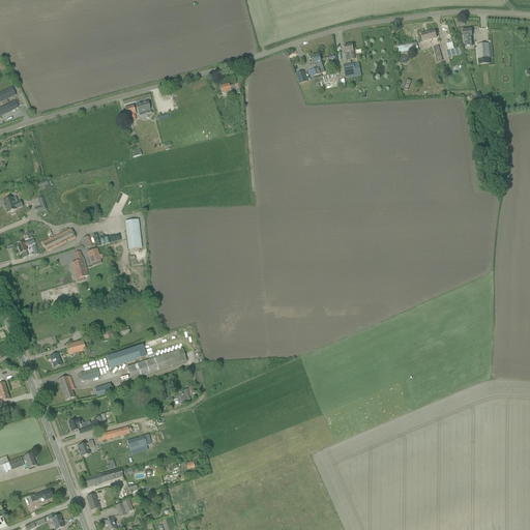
[(472,30),(462,31),(463,37),(464,37),(465,48),(472,47),(471,36),(472,36),(472,30)]
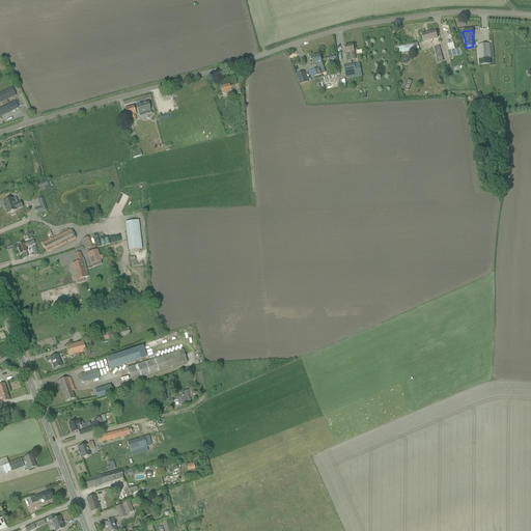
[(422,35),(424,43),(438,38),(436,31),(422,35)]
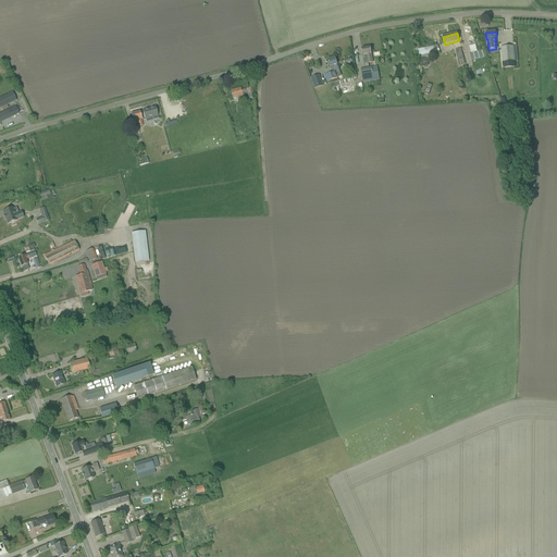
[(418,50),(419,57),(440,52),(438,46),(418,50)]
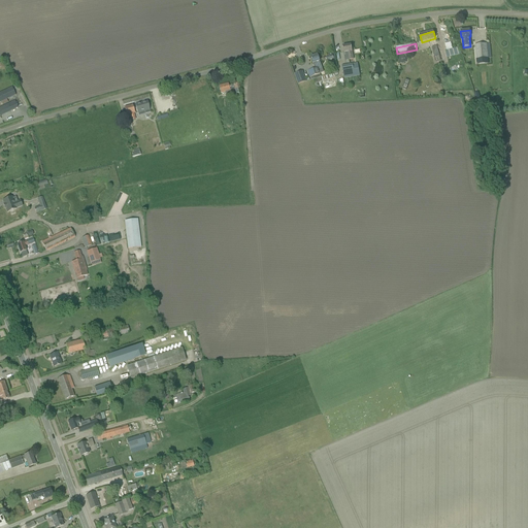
[(476,59),(491,58),(490,43),(484,44),(474,45),(476,59)]
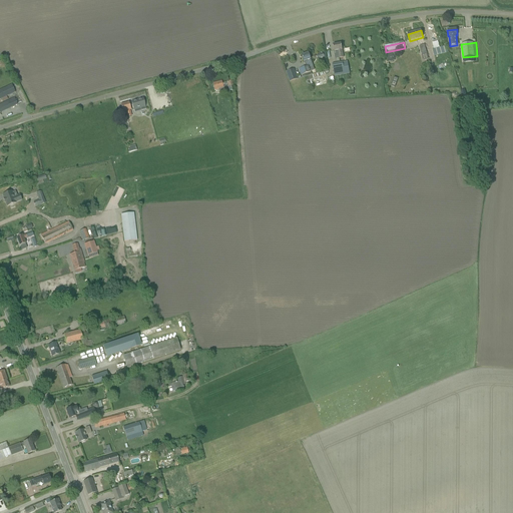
[(342,43),(333,45),(334,49),(334,51),(335,54),(337,53),(337,55),(339,55),(340,58),(344,57),(342,48),(342,43)]
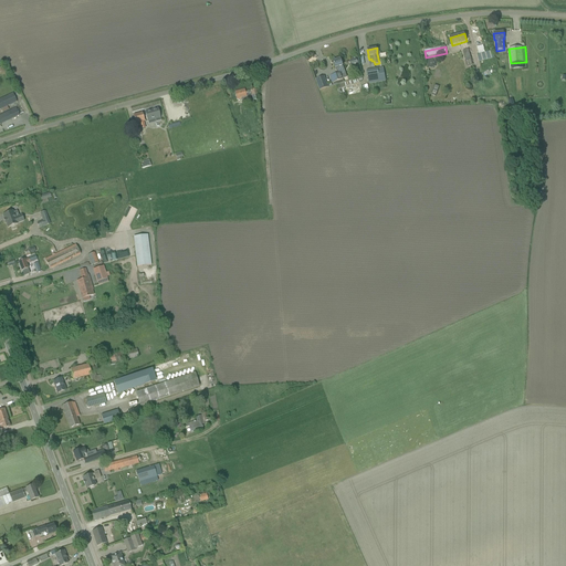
[(463,51),(468,66),(472,65),(469,50),(463,51)]
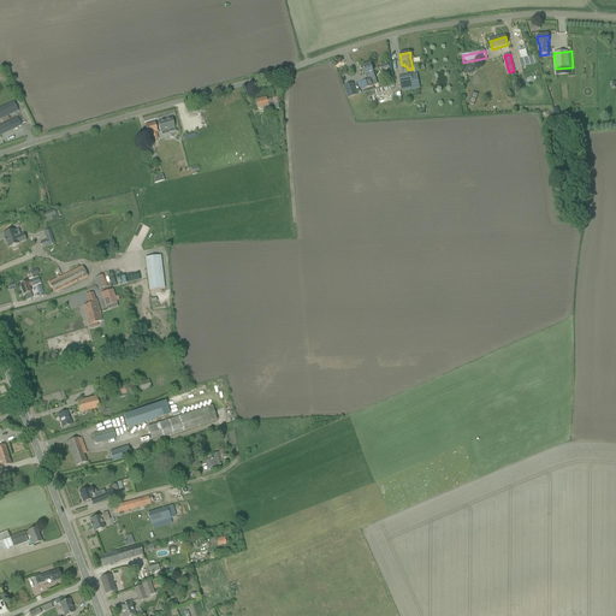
[(520,60),(521,67),(538,63),(537,55),(520,60)]
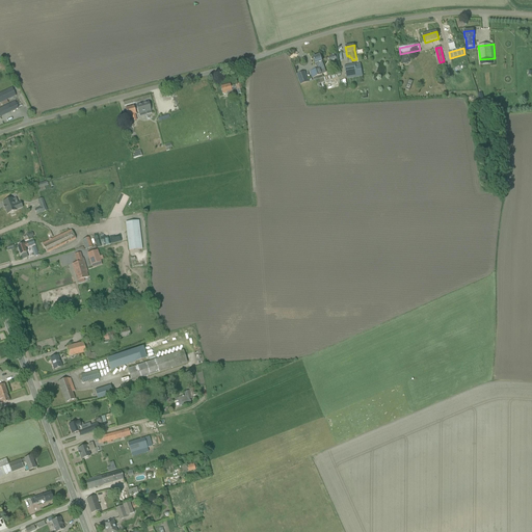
[(320,55),(313,57),(315,61),(314,61),(315,63),(317,70),(314,71),(316,77),(319,76),(322,75),(320,67),(323,65),(322,60),(320,55)]
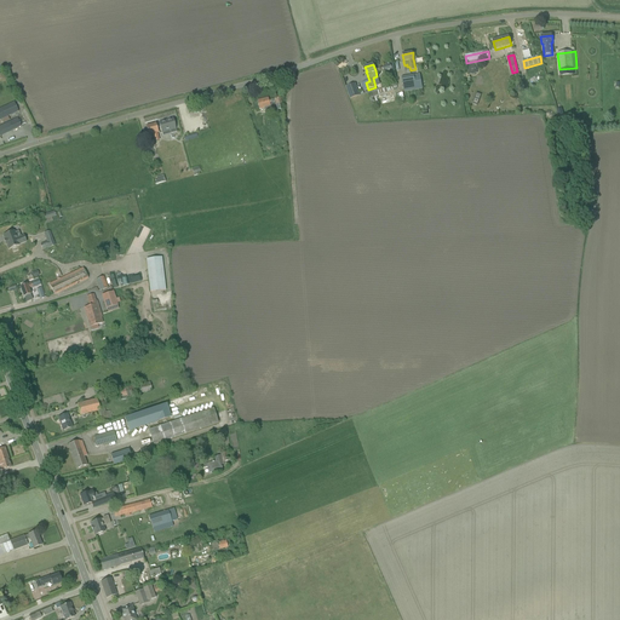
[(468,68),(468,70),(468,73),(470,75),(472,75),(475,75),(477,73),(478,70),(477,68),(475,65),(472,64),(470,65),(468,68)]
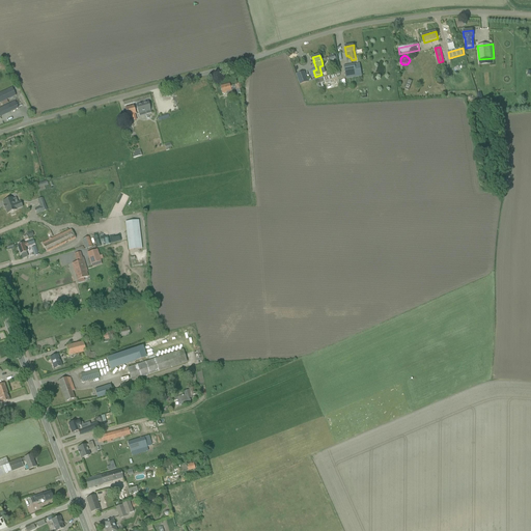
[(343,66),(346,79),(362,76),(360,63),(343,66)]
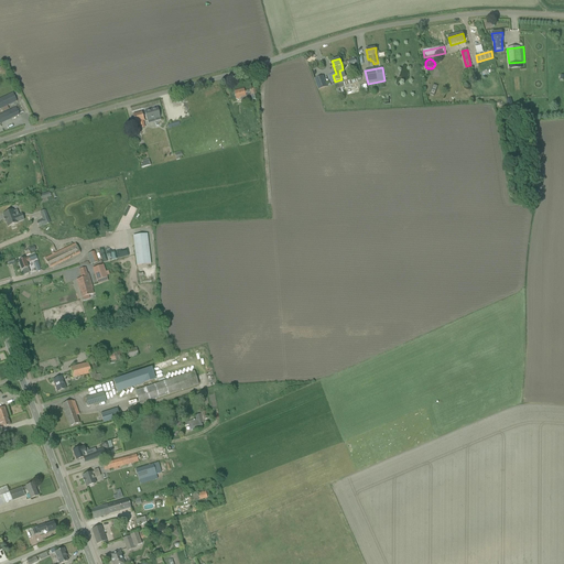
[(315,79),(318,90),(327,87),(323,76),(315,79)]
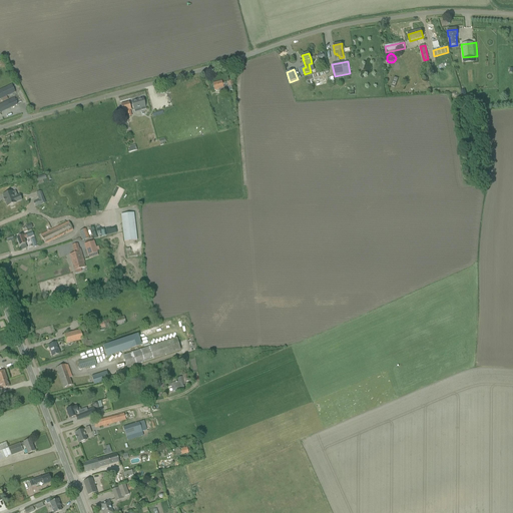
[(218,90),(220,94),(224,93),(223,89),(228,88),(229,91),(234,90),(231,81),(222,83),(221,81),(212,83),(214,91),(218,90)]
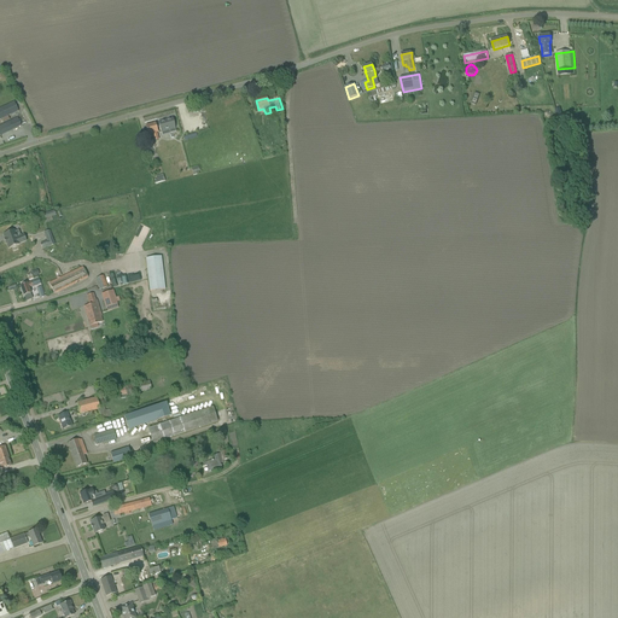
[(0,108),(0,118),(18,111),(13,101),(0,108)]
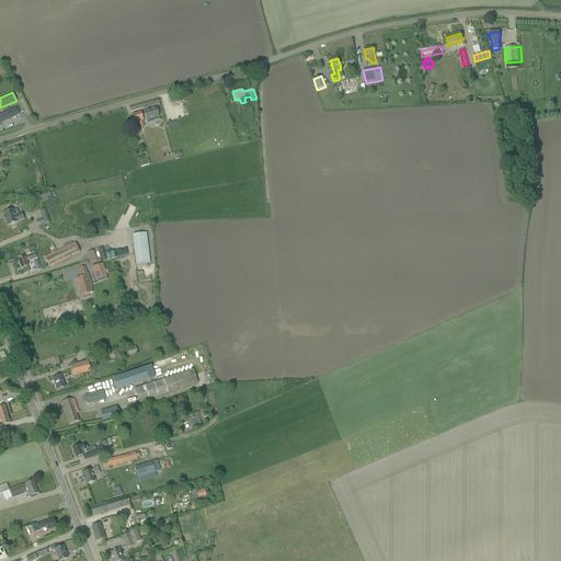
[(0,114),(0,123),(20,114),(15,106),(0,114)]
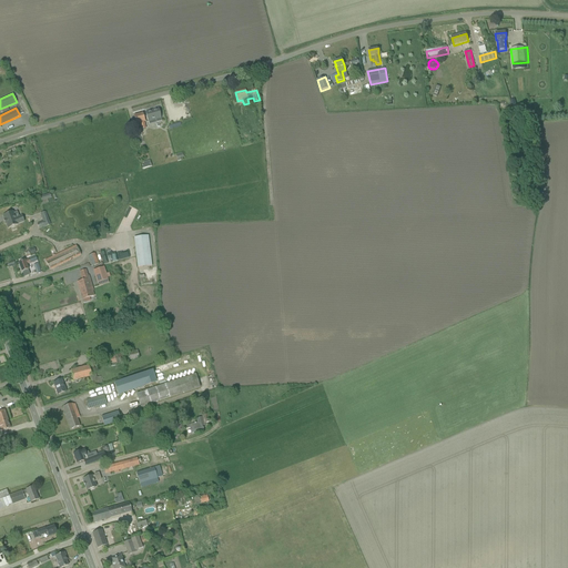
[(159,109),(145,112),(145,113),(144,113),(145,117),(146,117),(149,122),(155,120),(156,123),(162,121),(161,119),(159,109)]
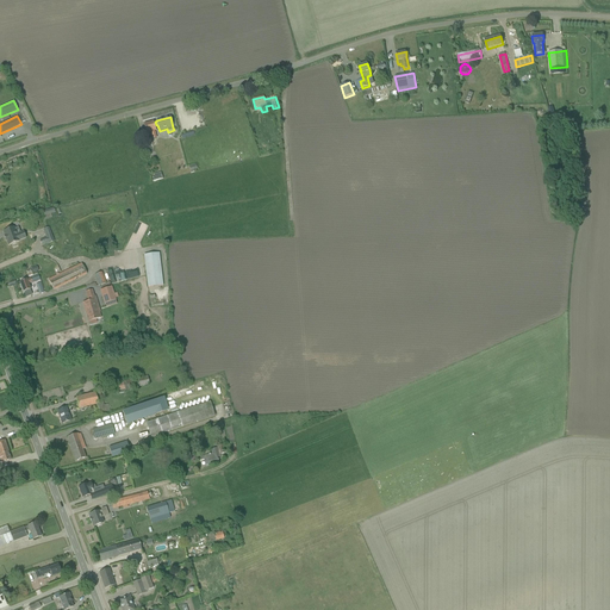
[(150,134),(153,141),(157,139),(155,132),(156,131),(153,122),(144,124),(147,134),(150,134)]
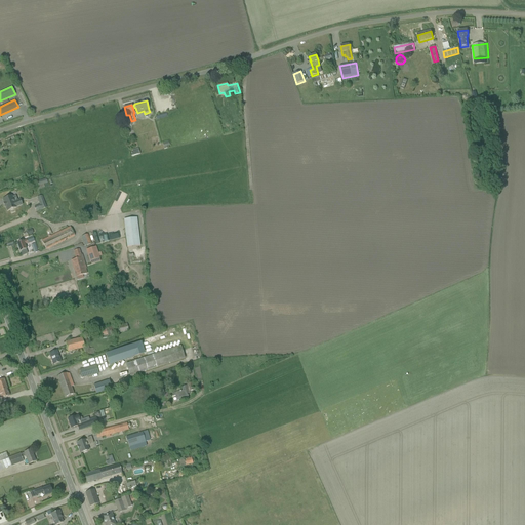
[(148,120),(143,122),(146,132),(151,130),(148,120)]
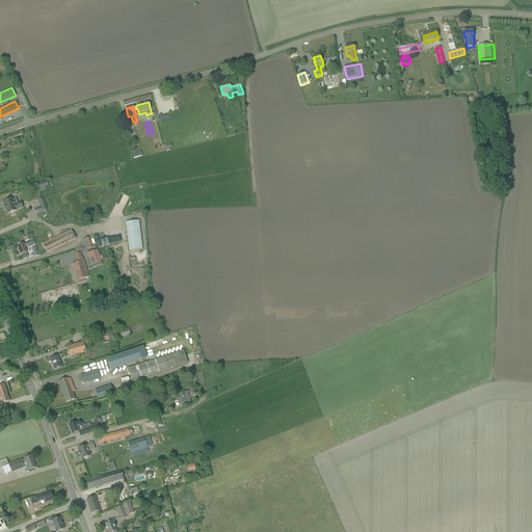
[(11,198),(3,202),(4,206),(4,207),(5,210),(6,210),(6,211),(7,214),(10,213),(10,214),(14,212),(17,211),(16,210),(23,207),(21,203),(19,204),(15,205),(12,200),(11,198)]
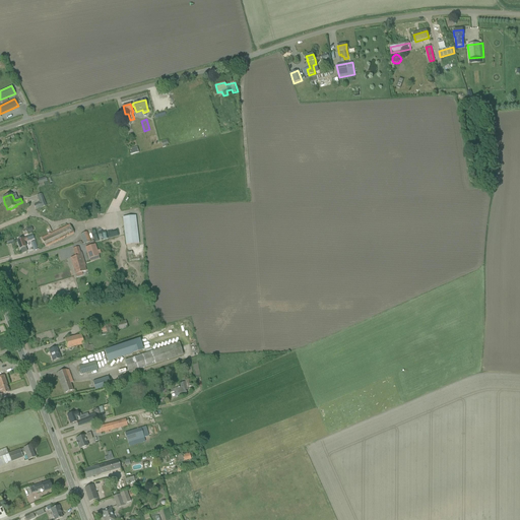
[(34,205),(36,210),(42,207),(42,208),(47,206),(42,194),(37,196),(40,203),(34,205)]
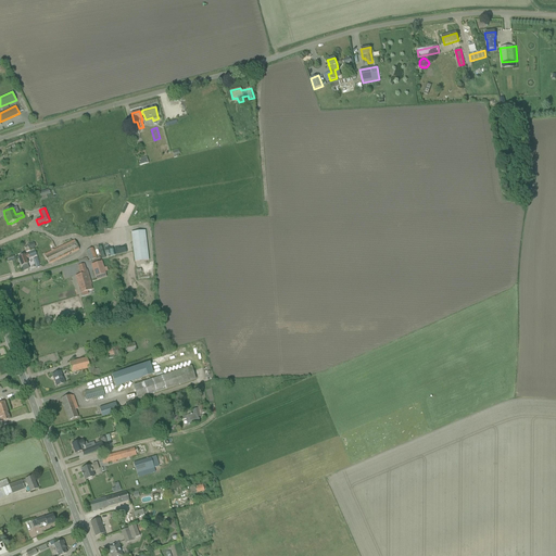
[(131,232),(135,262),(149,261),(144,230),(131,232)]
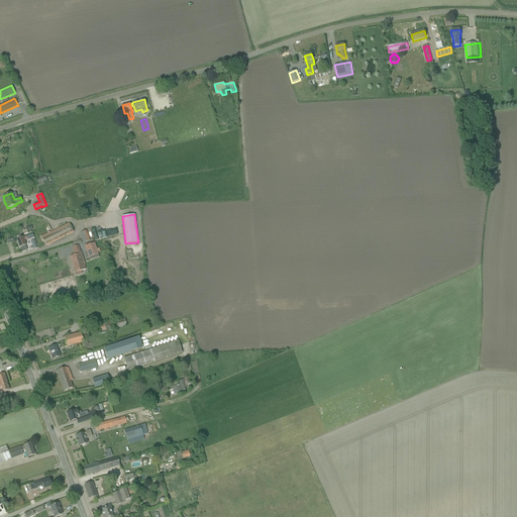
[(41,237),(45,245),(73,232),(69,224),(41,237)]
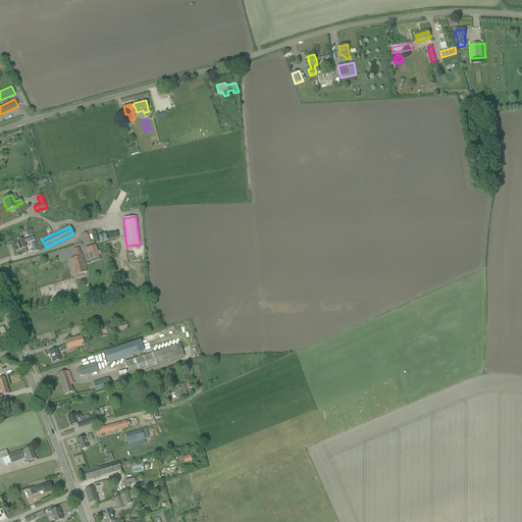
[(81,236),(84,245),(94,242),(94,241),(90,243),(87,233),(81,236)]
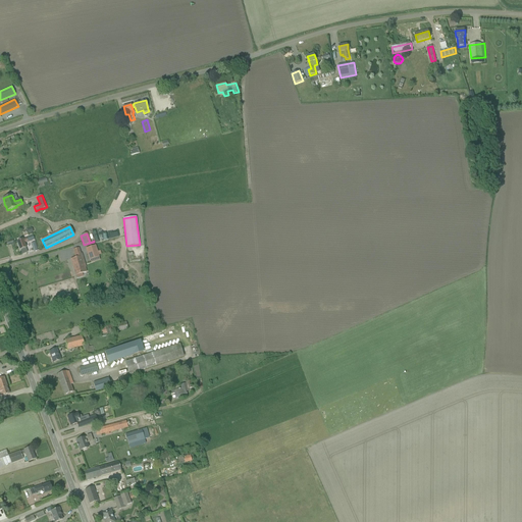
[(21,240),(17,242),(22,255),(28,252),(24,244),(29,243),(35,240),(33,236),(23,240),(21,240)]
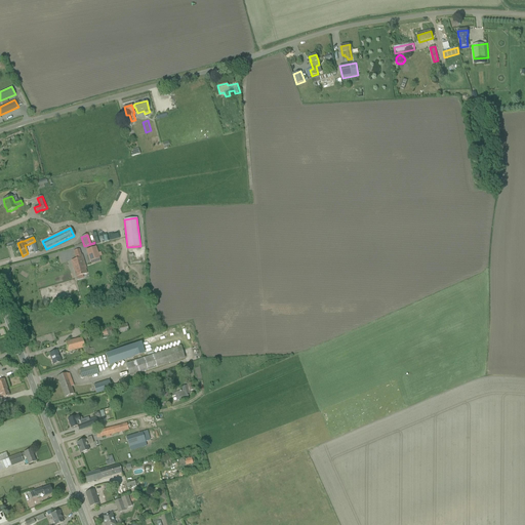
[(96,247),(86,250),(90,261),(99,258),(96,247)]
